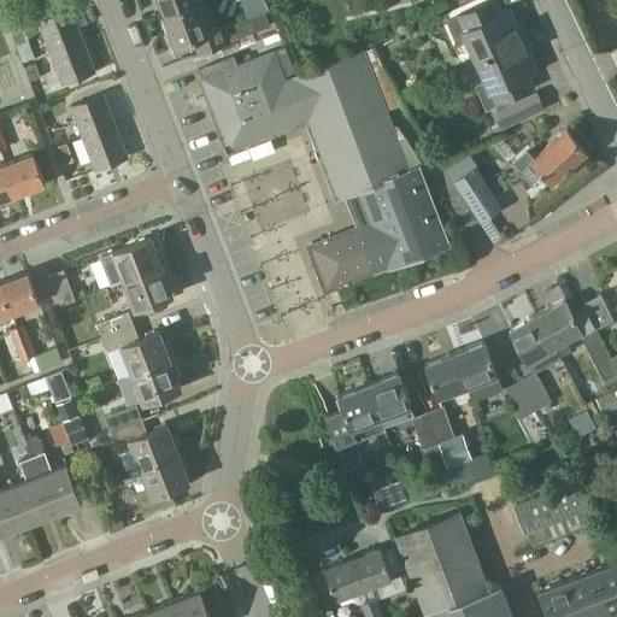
[(160,0),(166,13),(200,1),(199,0),(160,0)]
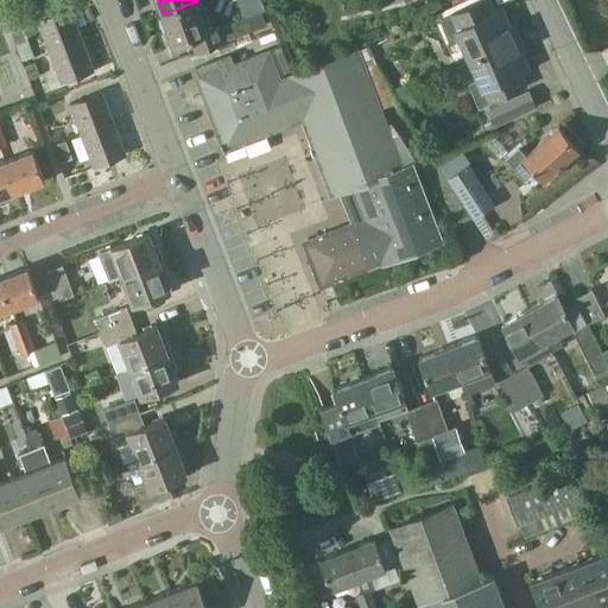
[(470,57),(514,38),(501,8),(495,11),(489,0),(482,0),(442,18),(453,40),(461,36),(470,57)]
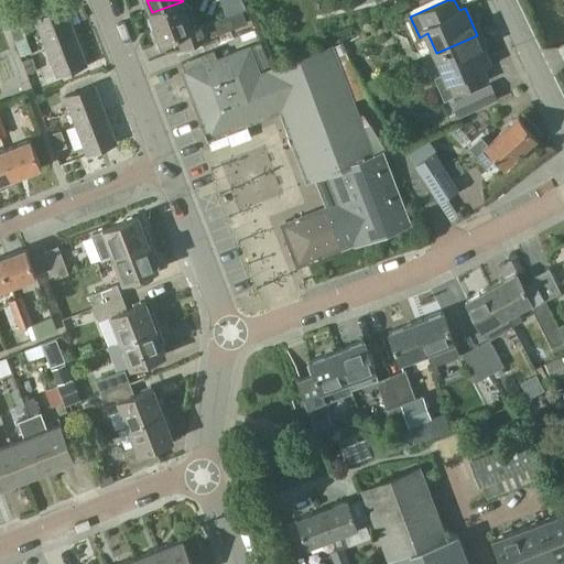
[(183,1),(152,12),(163,42),(179,35),(184,49),(223,33),(248,22),(243,10),(207,24),(206,23),(193,28),(183,1)]
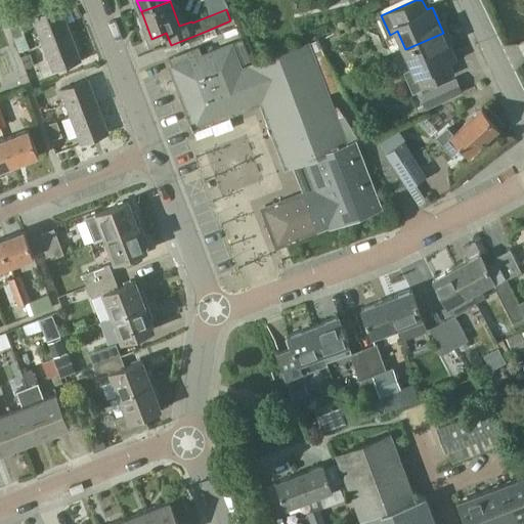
[(44,44),(71,33),(61,7),(34,17),(44,44)]
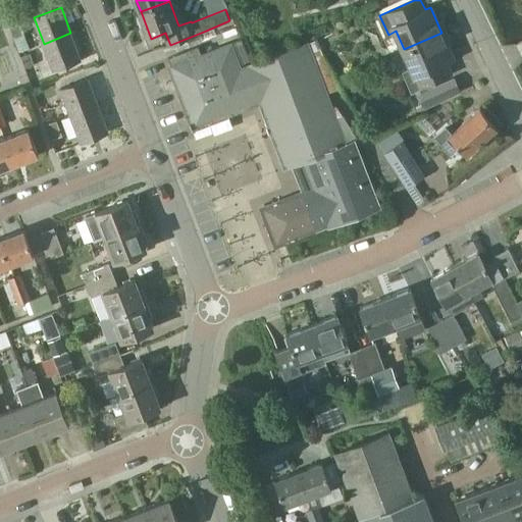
[(19,20),(10,23),(21,53),(31,49),(19,20)]
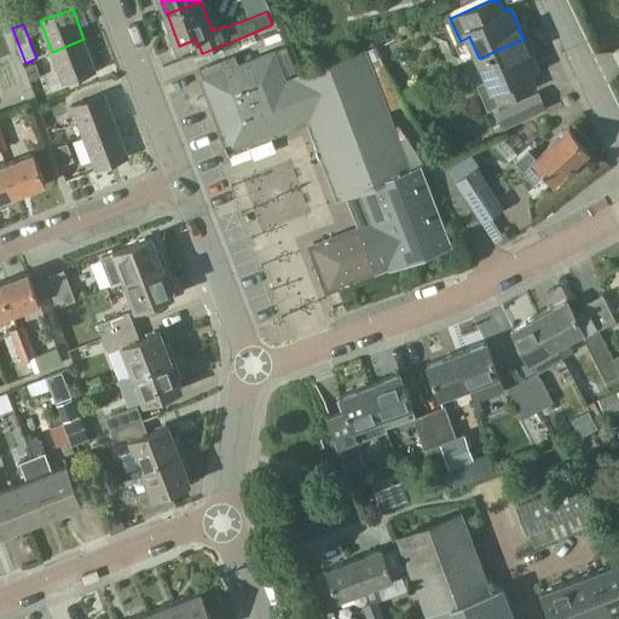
[(84,39),(52,52),(64,84),(96,71),(84,39)]
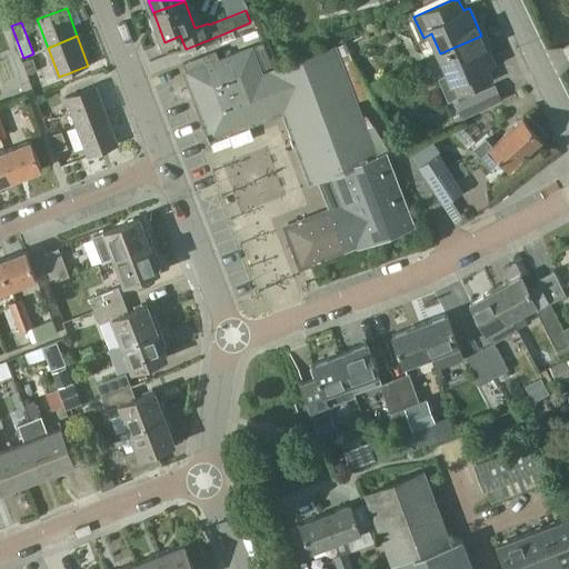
[(440,53),(447,70),(449,73),(441,79),(450,98),(493,79),(488,67),(493,63),(481,36),(440,53)]
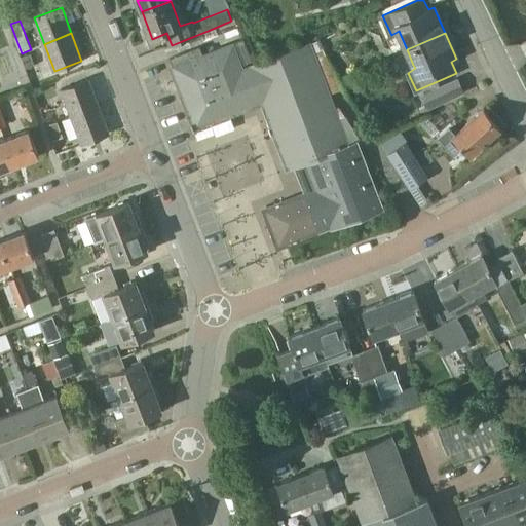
[(255,65),(249,67),(249,68),(262,100),(289,168),(297,164),(308,194),(266,211),(279,246),(286,242),(330,226),(331,230),(382,211),(357,144),(361,142),(344,117),(338,119),(329,95),(329,94),(345,86),(320,40),(309,43),(255,65)]
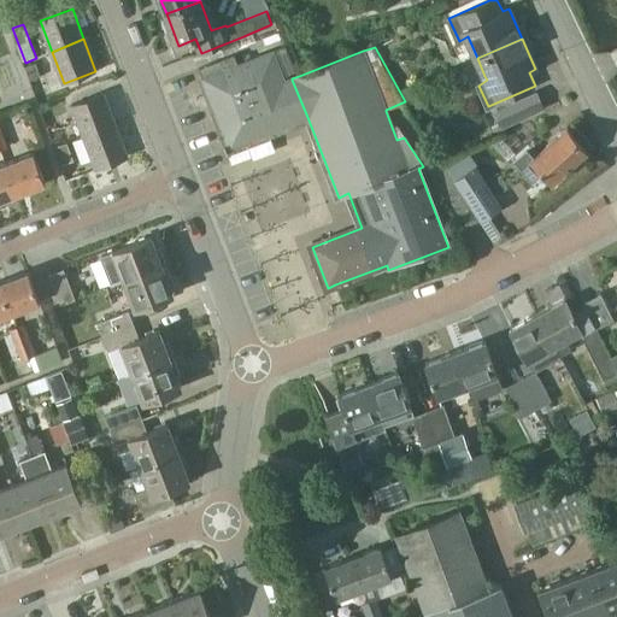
[(307,117),(292,80),(283,83),(271,52),(242,63),(269,133),(307,117)]
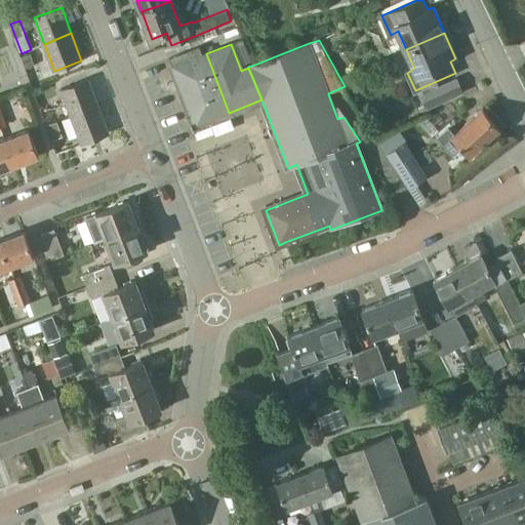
[(211,119),(229,113),(206,53),(203,54),(200,46),(168,58),(190,115),(207,109),(211,119)]
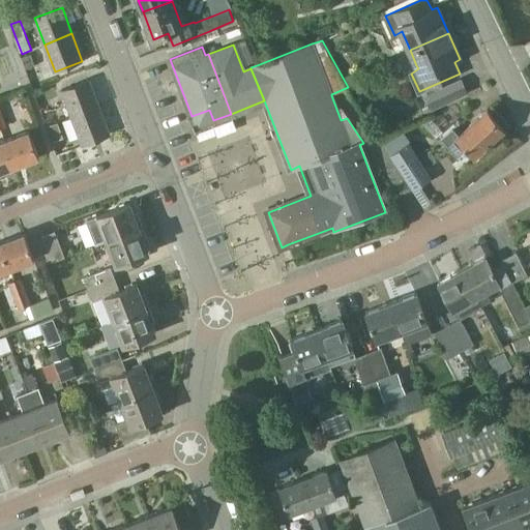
[(33,50),(22,54),(28,69),(39,65),(33,50)]
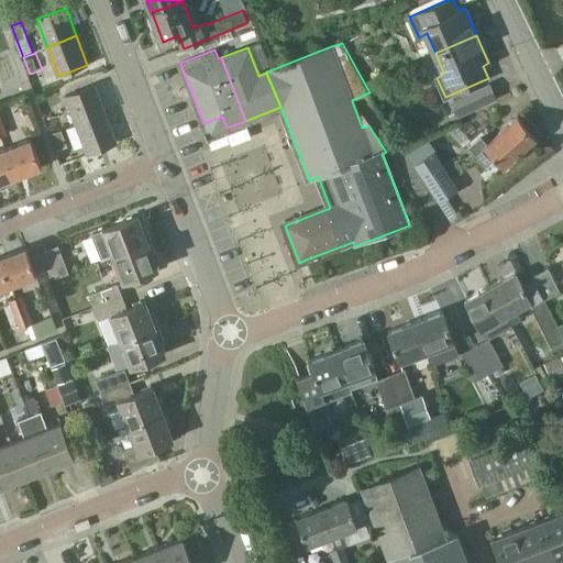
[(470,94),(451,101),(456,114),(475,107),(495,98),(489,85),(470,94)]
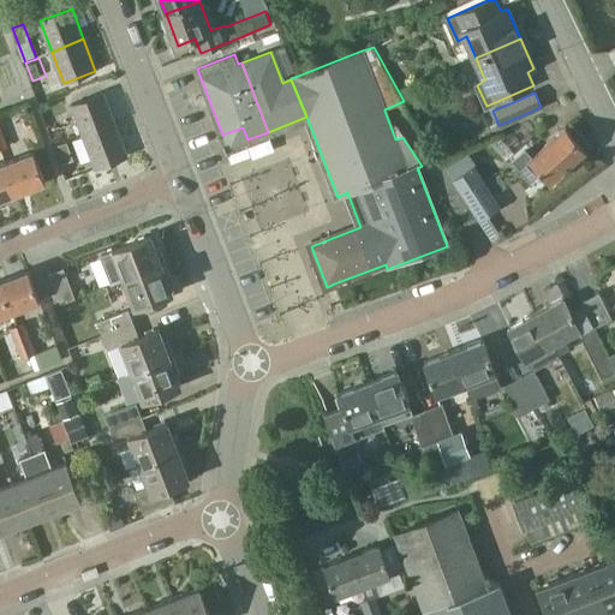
[(85,138),(117,126),(105,94),(72,107),(85,138)]
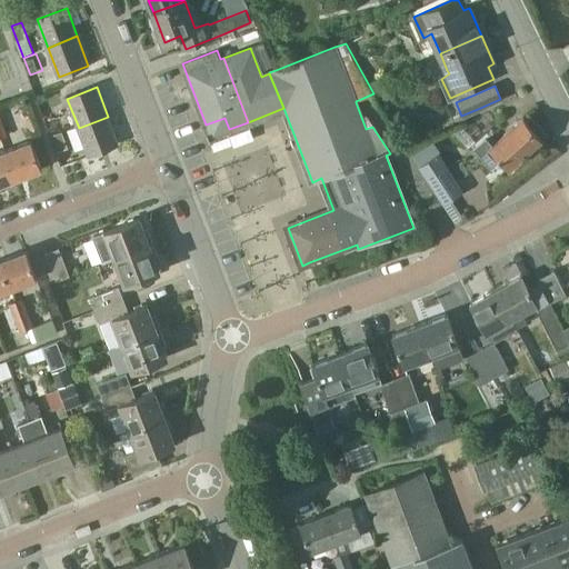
[(108,117),(79,128),(90,157),(119,146),(108,117)]
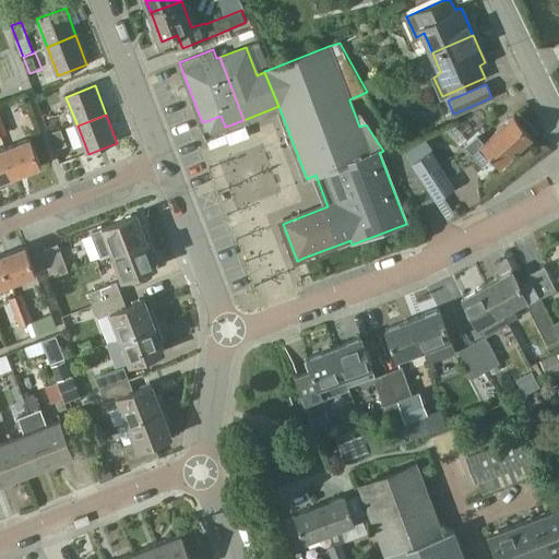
[(477,133),(465,143),(482,163),(492,154),(500,164),(533,137),(515,115),(484,142),(477,133)]
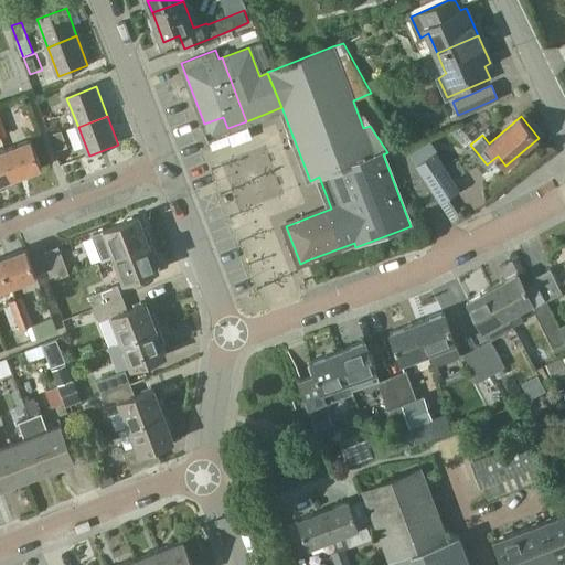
[(67,128),(63,118),(48,124),(51,134),(67,128)]
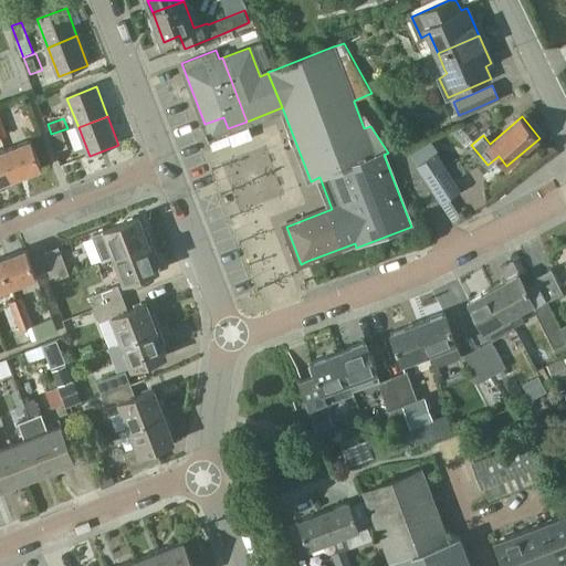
[(51,137),(56,153),(67,148),(62,134),(51,137)]
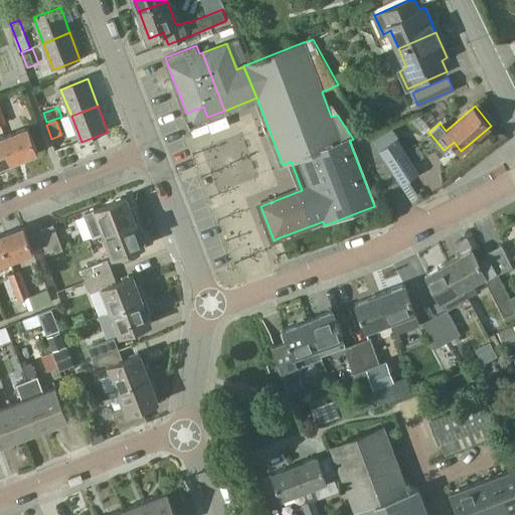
[(6,137),(15,163),(38,154),(28,129),(6,137)]
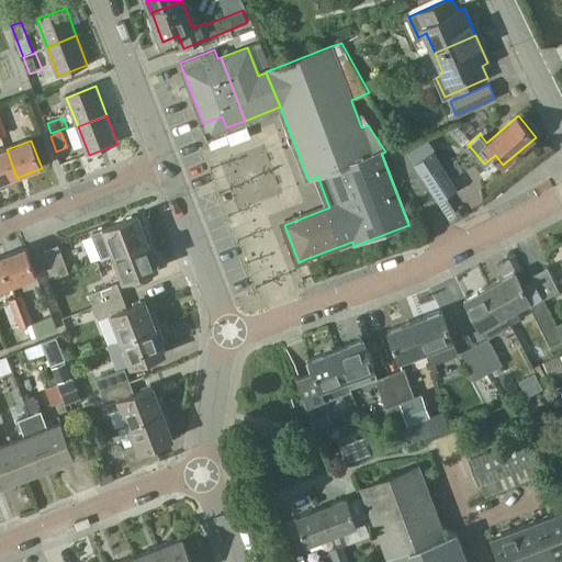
[(0,183),(17,178),(7,149),(0,152),(0,183)]
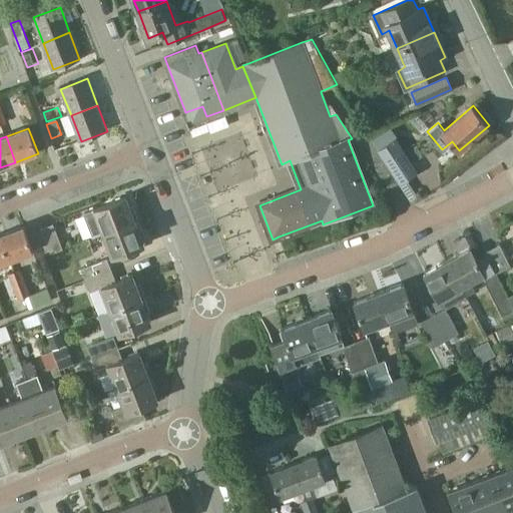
[(417,168),(429,161),(419,142),(407,149),(417,168)]
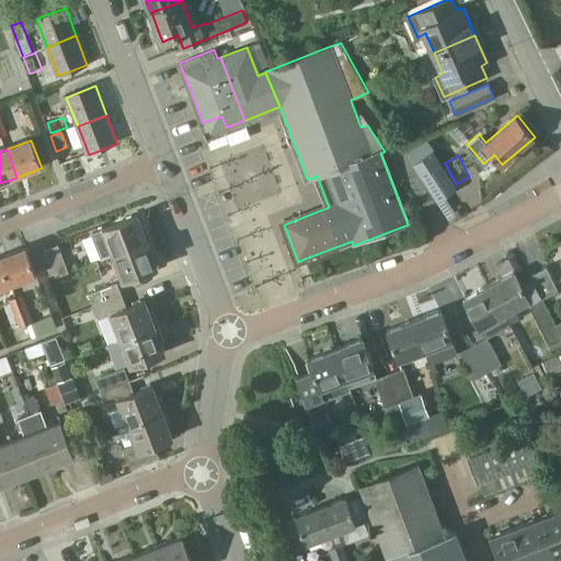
[(139,216),(94,232),(104,259),(114,254),(152,239),(147,226),(144,227),(139,216)]
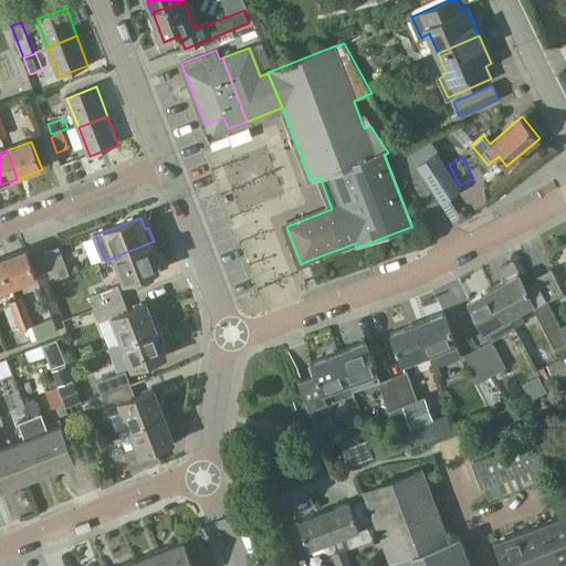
[(154,241),(115,257),(126,283),(160,270),(156,259),(159,258),(154,241)]
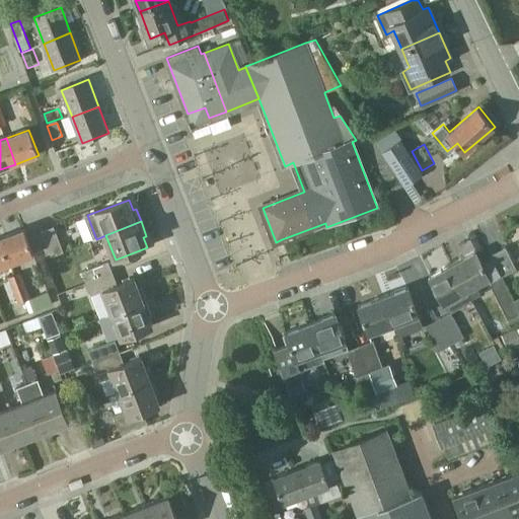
[(53,256),(65,251),(55,227),(44,232),(53,256)]
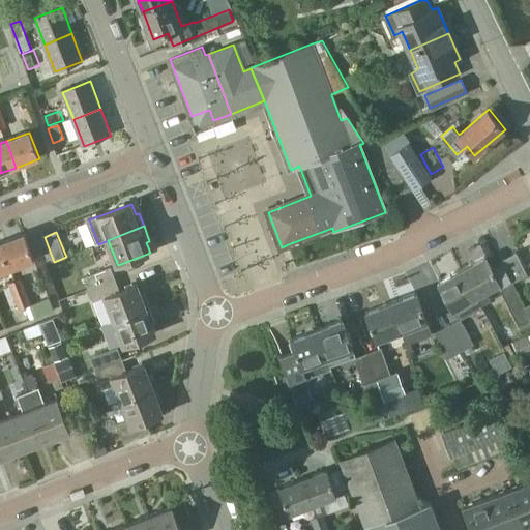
[(16,282),(22,280),(26,277),(22,266),(34,261),(25,234),(2,243),(11,269),(16,282)]
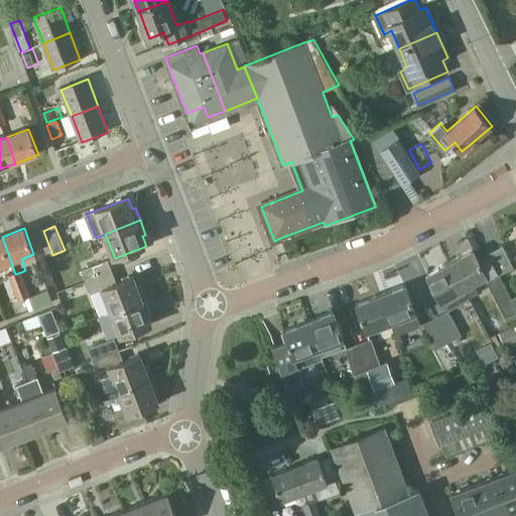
[(0,266),(11,262),(2,237),(0,237),(0,266)]
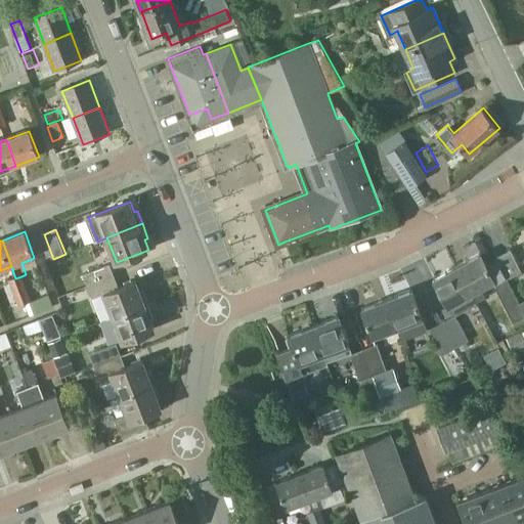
[(509,277),(522,270),(511,248),(497,255),(500,260),(508,274),(509,277)]
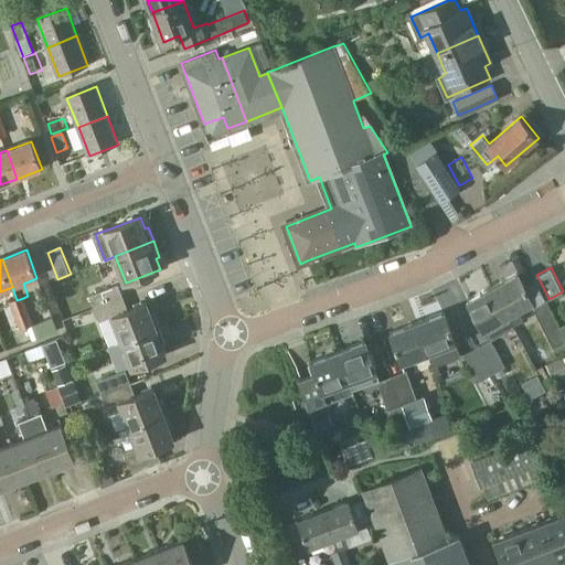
[(518,273),(492,287),(508,317),(509,316),(513,324),(522,319),(518,311),(532,304),(542,323),(555,350),(564,344),(564,334),(561,326),(556,317),(554,317),(544,298),(547,296),(540,280),(525,288),(518,273)]
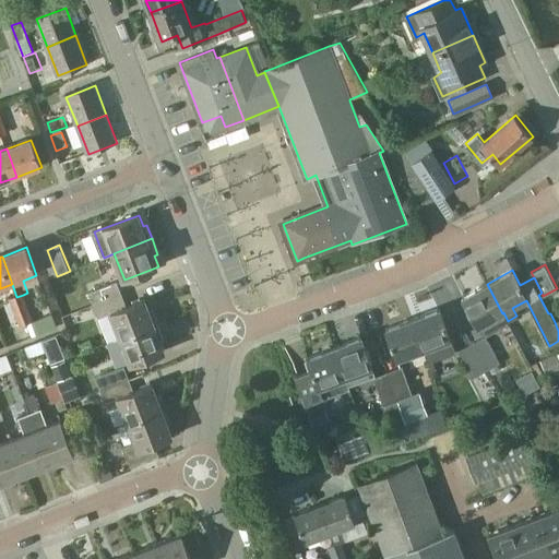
[(93,306),(122,295),(118,283),(88,294),(93,306)]
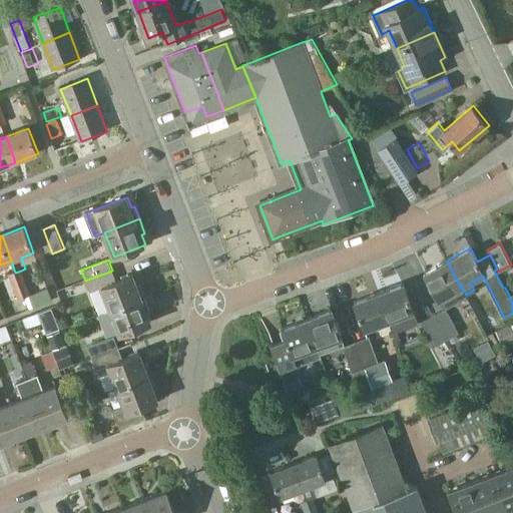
[(467,298),(466,295),(462,287),(461,288),(447,261),(425,272),(444,309),(433,314),(447,339),(458,333),(445,309),(467,298)]
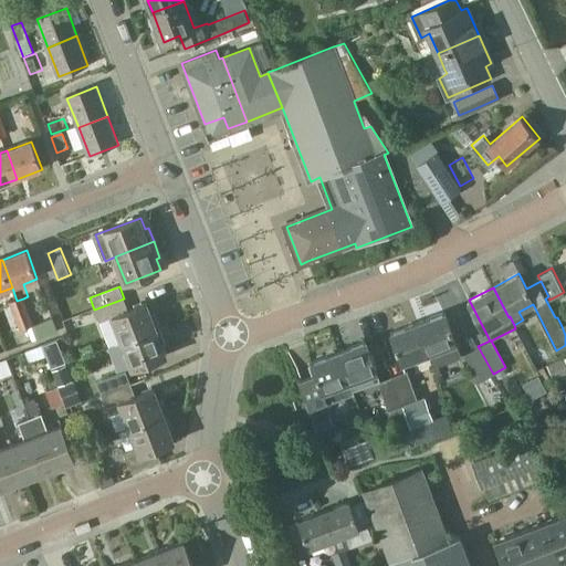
[(14,317),(29,312),(23,299),(17,301),(9,304),(14,317)]
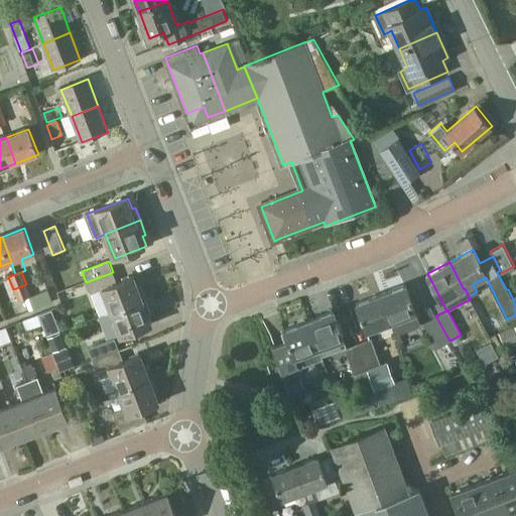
[(111,312),(146,298),(141,285),(138,286),(134,277),(117,283),(113,272),(86,282),(91,294),(102,289),(111,312)]
